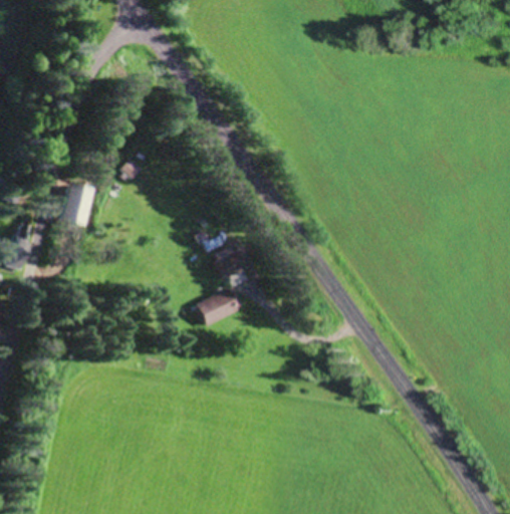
[(129,159),(141,171),(134,178),(122,166),(129,159)]
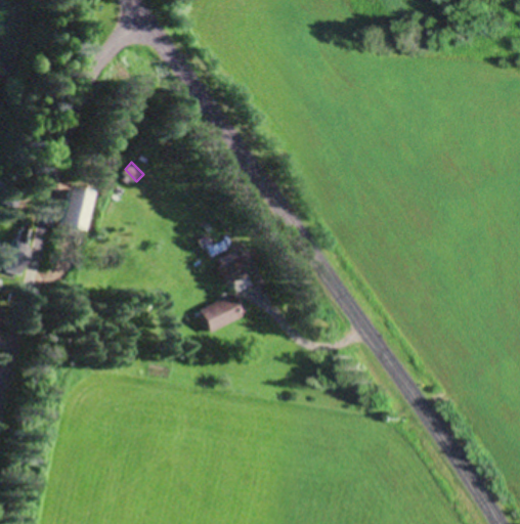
[(37,232),(25,274),(12,270),(25,228),(37,232)]
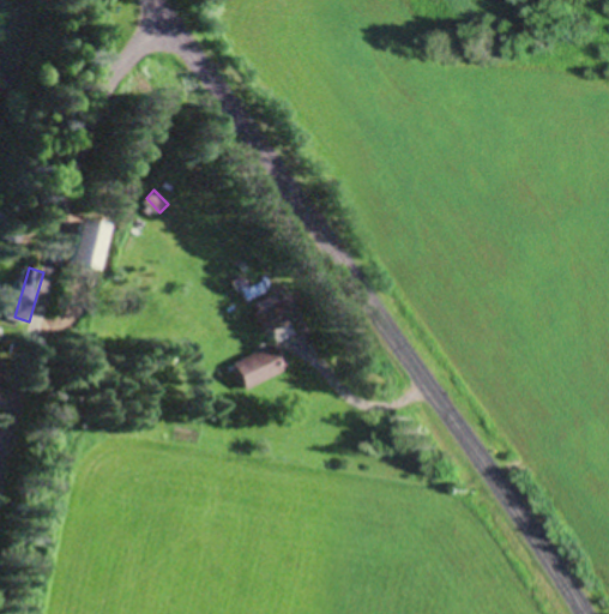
[(245,276),(251,287),(260,282),(265,290),(247,300),(236,281),(245,276)]
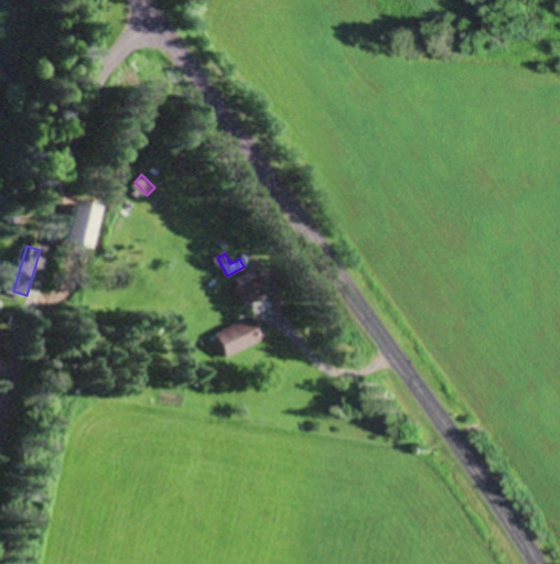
[(235,288),(262,275),(271,293),(244,305),(235,288)]
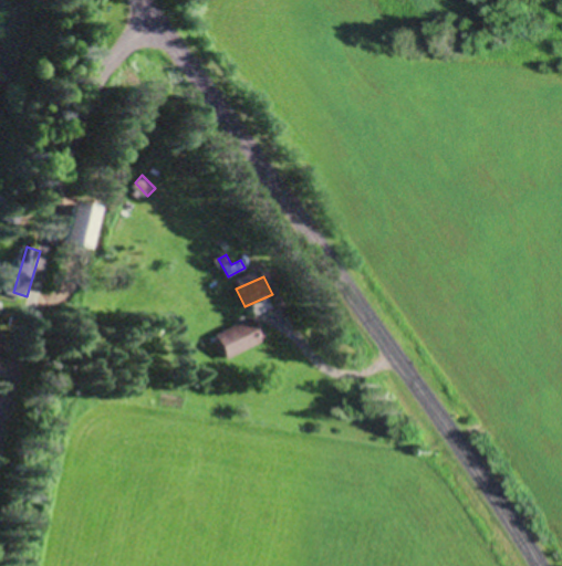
[(258,315),(269,338),(229,358),(218,335),(258,315)]
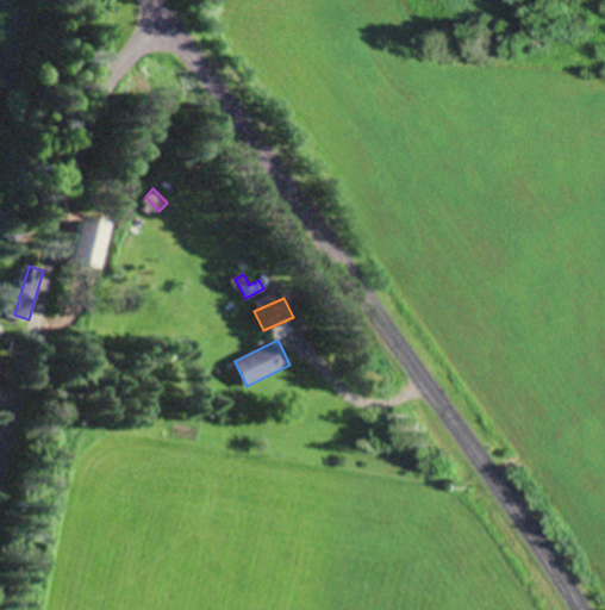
[(0,360),(10,363),(4,387),(0,386),(0,360)]
